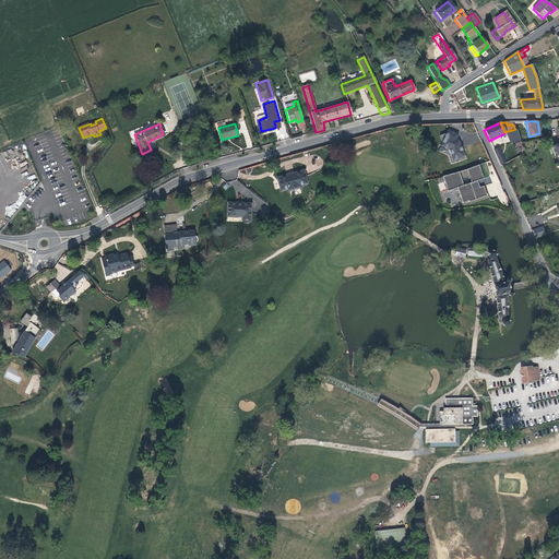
[(516,149),(520,149),(520,142),(519,137),(516,130),(510,131),(513,142),(515,141),(516,149)]
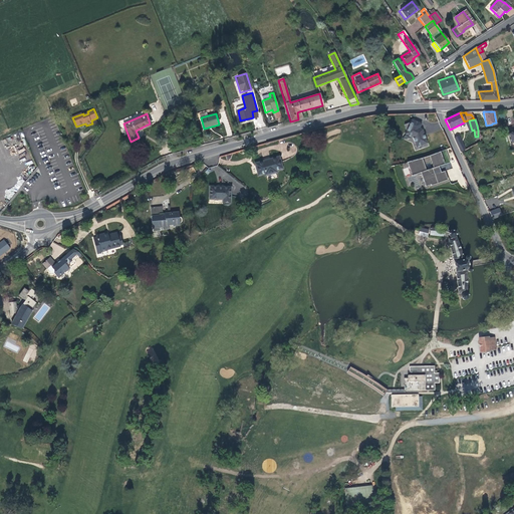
[(412,122),(407,133),(405,136),(414,139),(416,149),(422,147),(428,145),(425,135),(423,135),(422,132),(420,130),(422,125),(413,120),(412,122)]
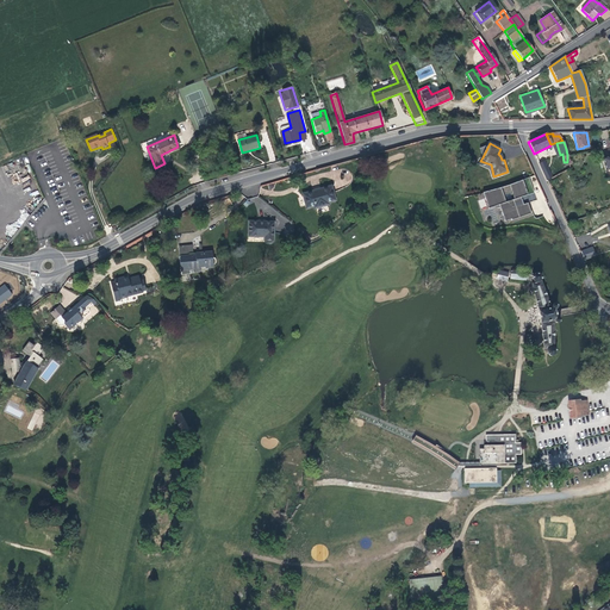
[(609,179),(609,156),(603,159),(598,160),(603,178),(609,179)]
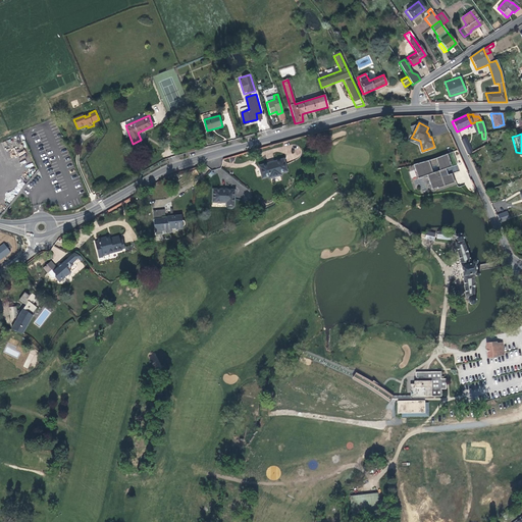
[(467,155),(467,154),(472,152),(464,137),(460,139),(467,155)]
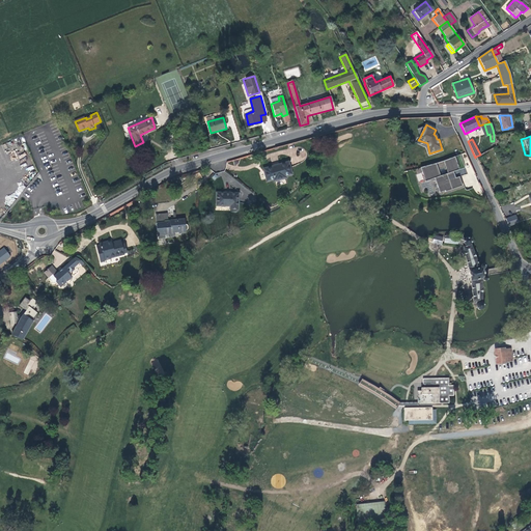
[(427,167),(420,168),(424,183),(435,179),(437,187),(439,194),(445,192),(445,193),(463,189),(462,184),(460,179),(455,180),(453,174),(465,171),(462,157),(447,162),(427,167)]
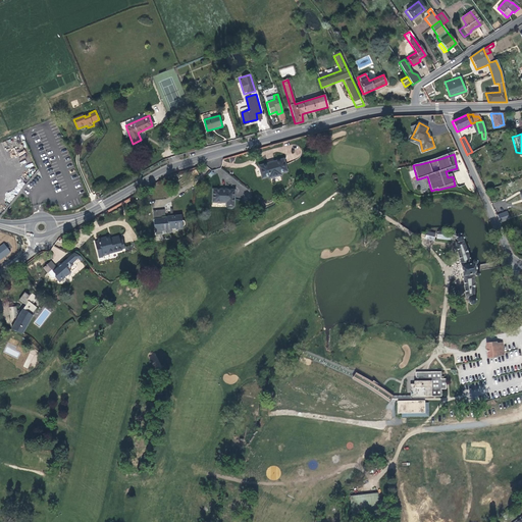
[(257,165),(262,177),(267,175),(268,177),(279,173),(278,171),(284,169),(281,157),(257,165)]
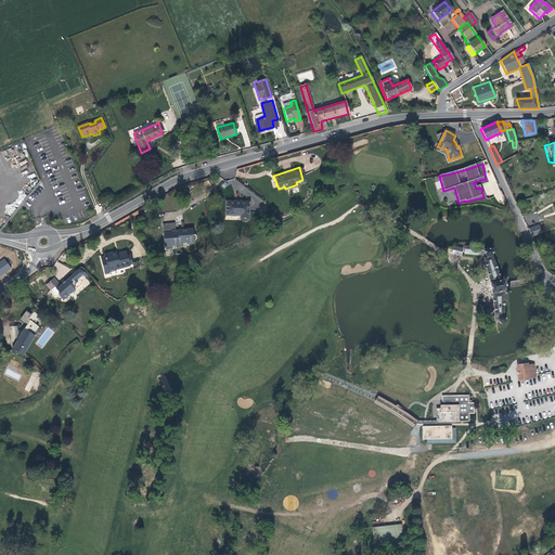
[(204,190),(210,185),(207,181),(201,184),(204,190)]
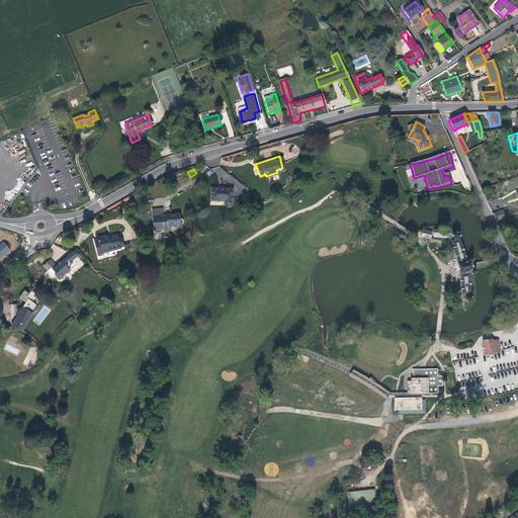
[(231,187),(209,187),(210,198),(224,199),(225,203),(226,204),(229,205),(231,202),(231,187)]
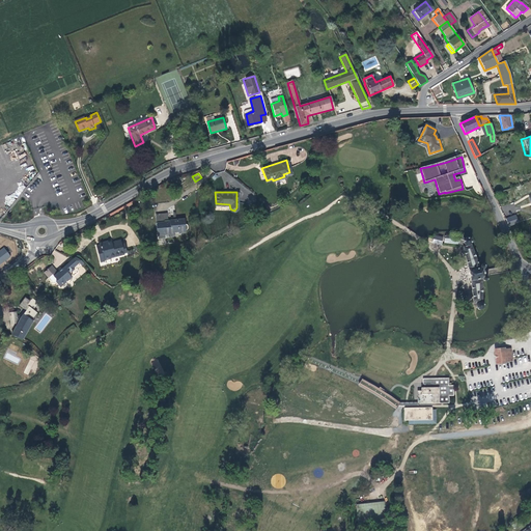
[(154,214),(154,233),(164,233),(167,233),(168,234),(173,234),(173,231),(176,231),(177,232),(184,232),(184,230),(186,229),(186,224),(184,223),(184,219),(175,219),(171,219),(169,219),(168,221),(163,221),(163,219),(163,214),(154,214)]
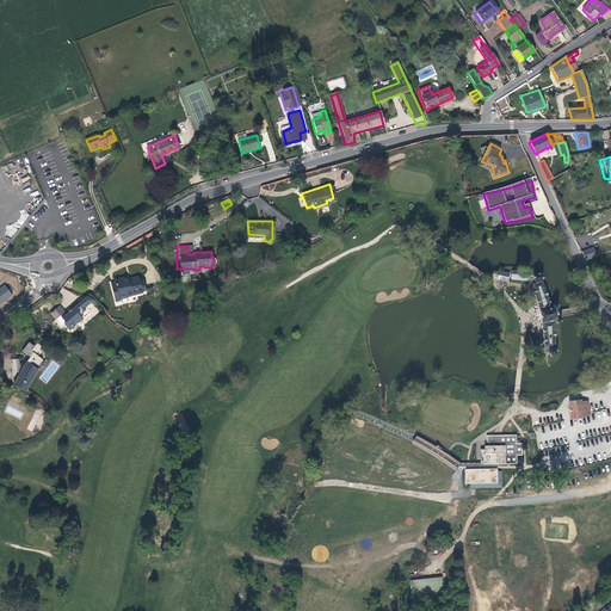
[(593,248),(581,252),(585,260),(597,257),(593,248)]
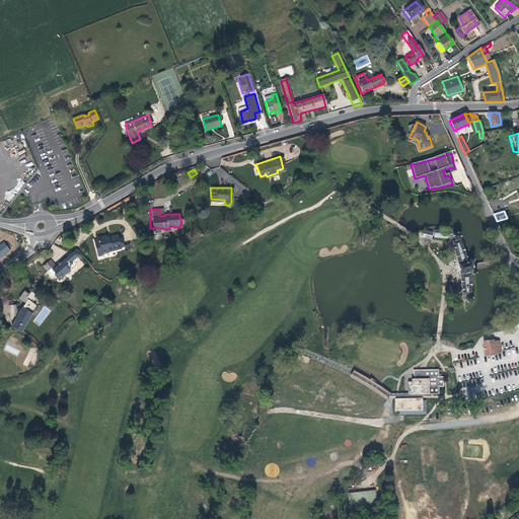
[(423,237),(432,239),(433,231),(424,229),(423,237)]
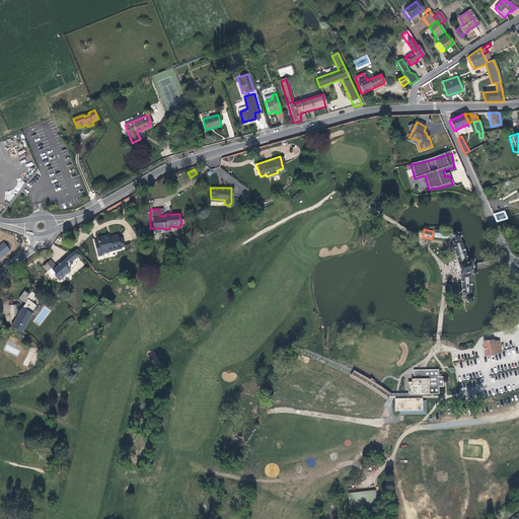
[(454,234),(453,235),(452,235),(452,230),(444,229),(444,231),(435,230),(433,237),(446,239),(446,240),(452,241),(460,276),(463,297),(465,297),(465,300),(466,302),(468,303),(471,303),(473,301),(473,299),(471,296),(471,276),(473,277),(475,277),(476,276),(477,274),(476,273),(475,272),(473,271),(472,265),(473,264),(474,263),(474,261),(474,260),(472,258),(470,258),(469,260),(460,239),(460,236),(460,235),(458,234),(456,234),(454,234)]
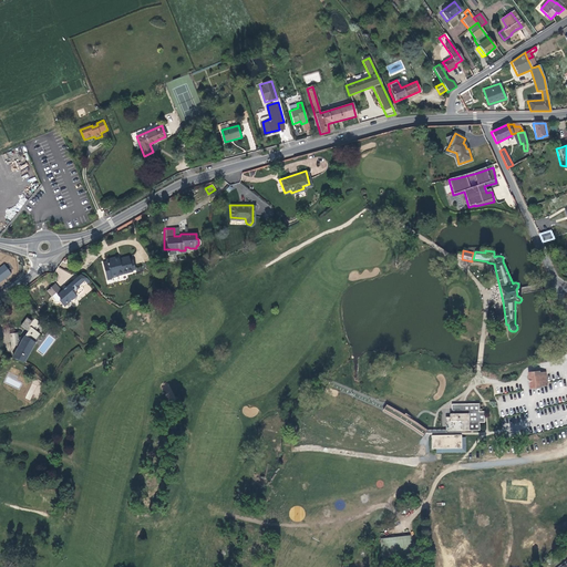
[(105,279),(110,278),(110,277),(116,276),(116,274),(131,270),(131,269),(134,268),(132,259),(129,260),(127,256),(117,258),(117,256),(105,258),(105,260),(101,261),(105,279)]
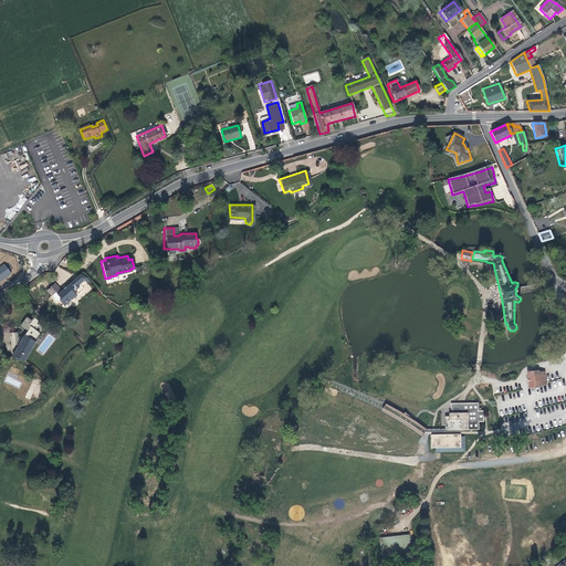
[(0,282),(13,273),(6,263),(0,266),(0,282)]
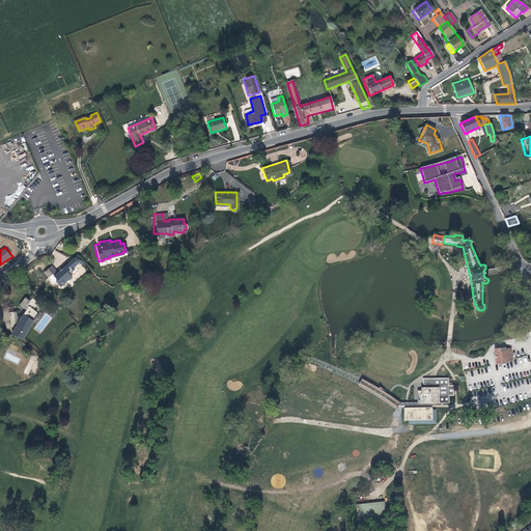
[(79,263),(73,256),(68,261),(72,266),(74,263),(75,267),(79,263)]
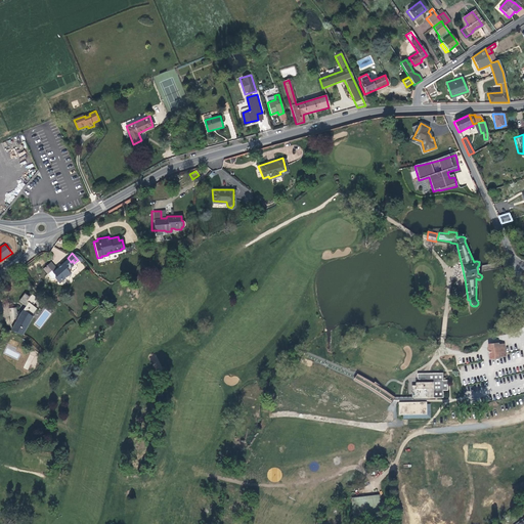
[(71,262),(68,258),(55,268),(49,261),(41,268),(50,278),(53,277),(57,282),(59,281),(62,282),(63,280),(63,279),(62,278),(66,275),(70,276),(71,271),(75,268),(74,263),(73,260),(71,262)]
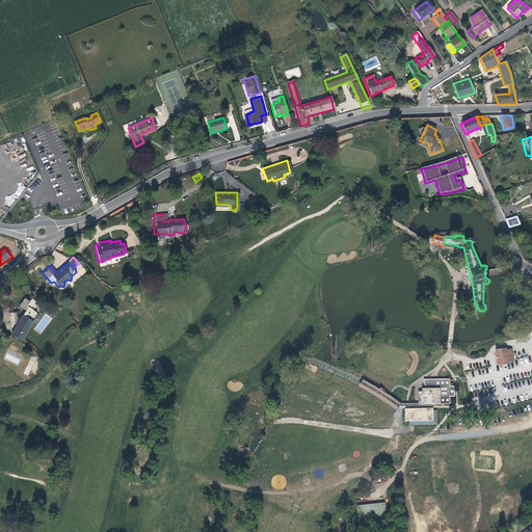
[(7,326),(17,333),(22,324),(26,320),(24,319),(30,312),(27,309),(32,302),(26,298),(24,300),(20,296),(14,303),(18,309),(20,310),(14,316),(9,316),(9,314),(9,310),(3,310),(3,321),(10,321),(7,326)]
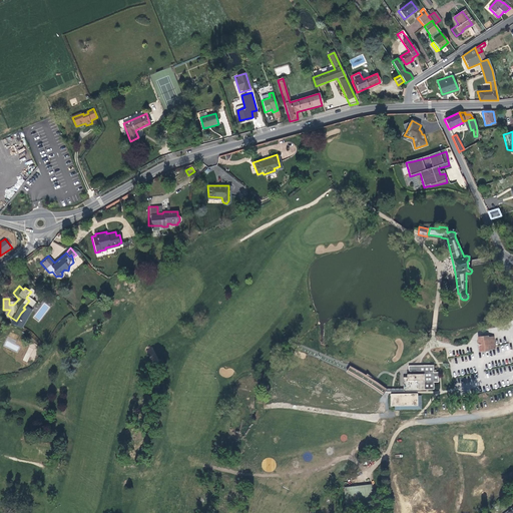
[(6,323),(13,326),(16,321),(7,315),(3,321),(6,323)]
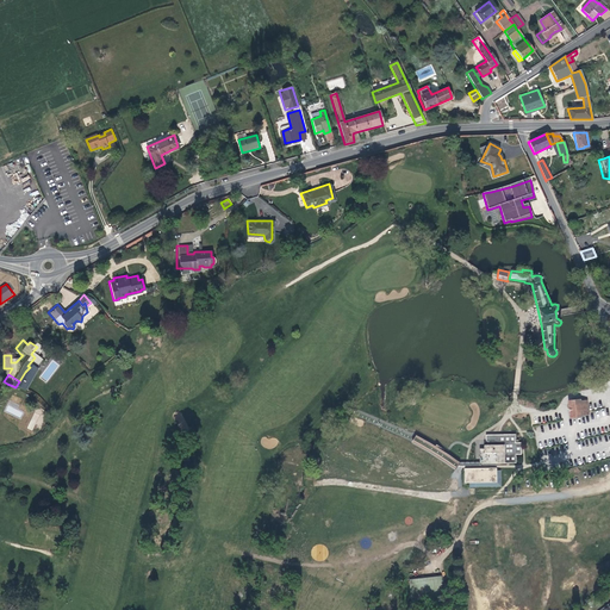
[(577,400),(579,416),(587,415),(585,399),(577,400)]
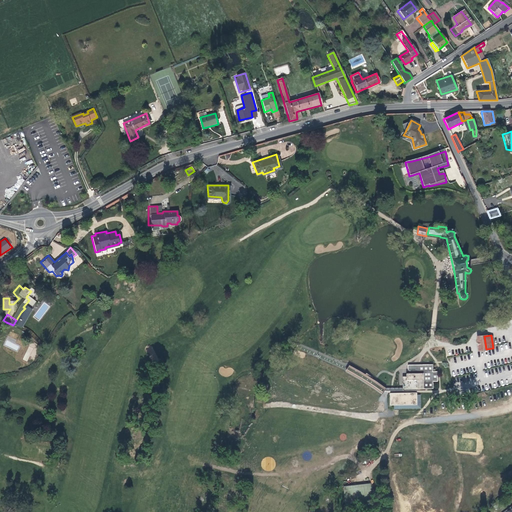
[(486,350),(486,349),(484,336),(477,337),(478,351),(486,350)]
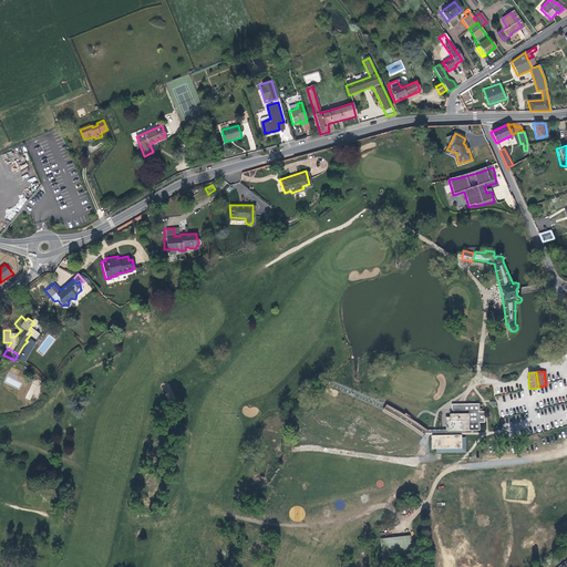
[(169,402),(176,398),(167,382),(161,387),(169,402)]
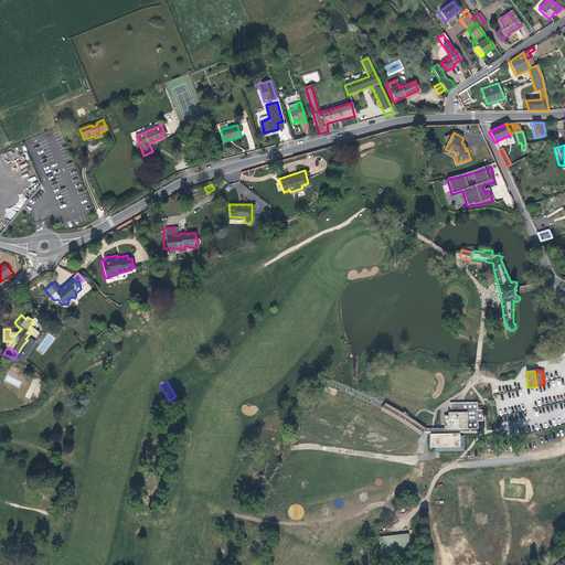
[(468,430),(475,430),(478,429),(478,422),(481,422),(481,411),(477,411),(477,403),(449,404),(449,409),(450,409),(451,416),(446,416),(446,428),(448,428),(448,427),(450,427),(450,428),(459,428),(460,426),(461,427),(461,432),(468,432),(468,430)]
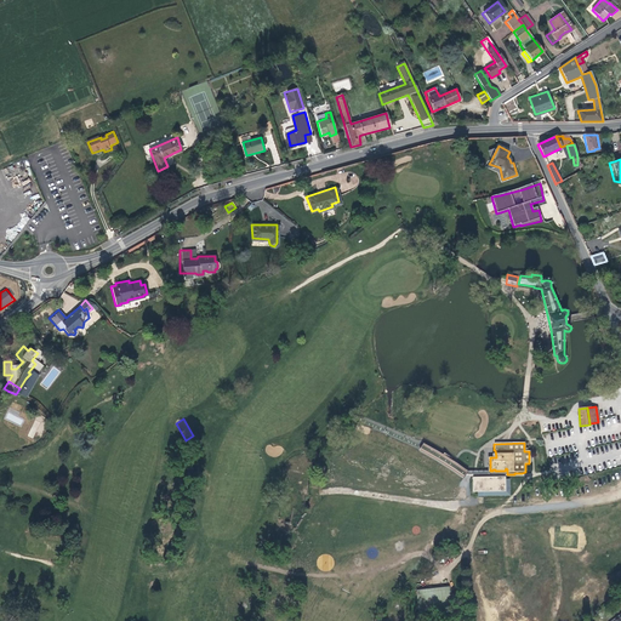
[(465,476),(469,467),(423,444),(419,453),(465,476)]
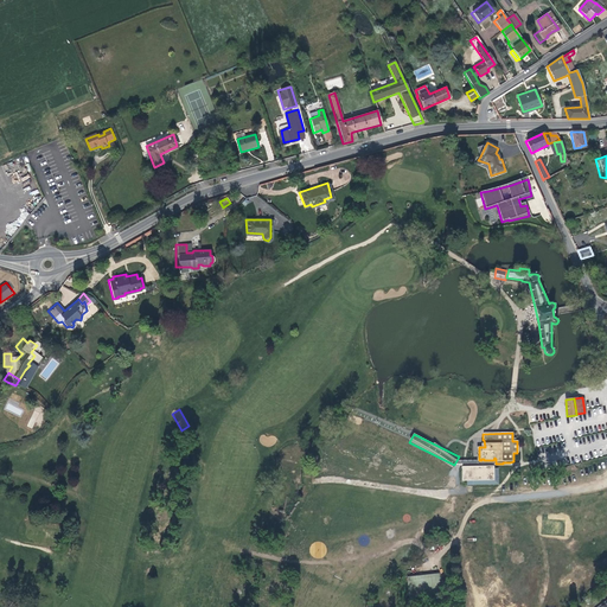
[(493,481),(493,474),(493,467),(487,467),(461,467),(461,471),(462,479),(462,481),(493,481)]
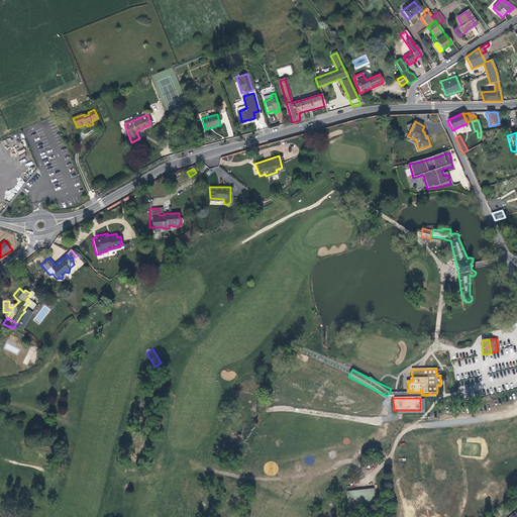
[(346,491),(347,504),(376,502),(375,489),(346,491)]
